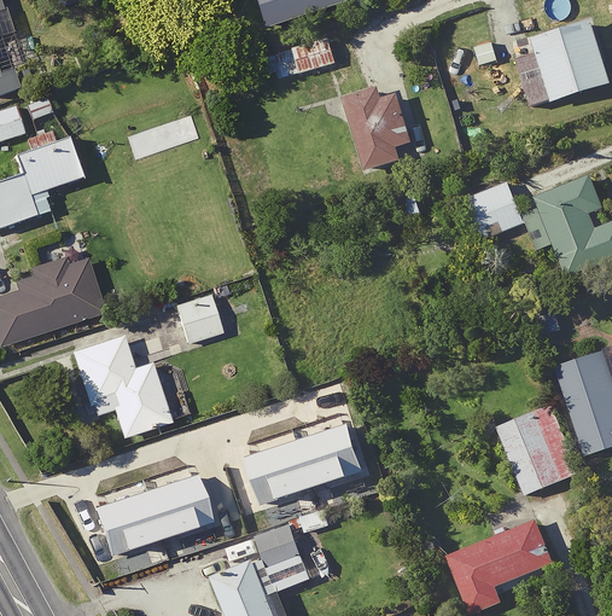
[(0,0),(0,97),(38,86),(30,62),(36,59),(27,27),(13,32),(4,0),(0,0)]
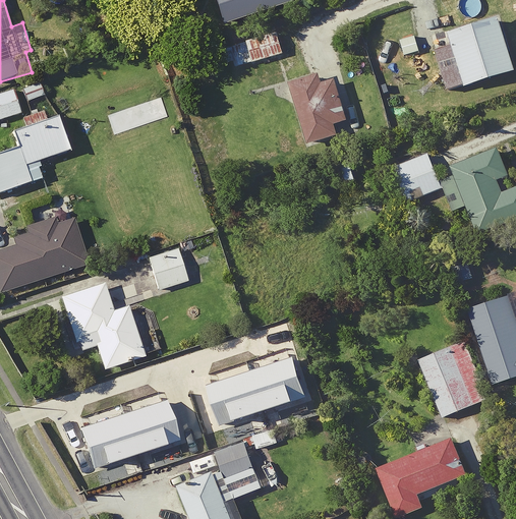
[(215,0),(223,22),(290,0),(215,0)]
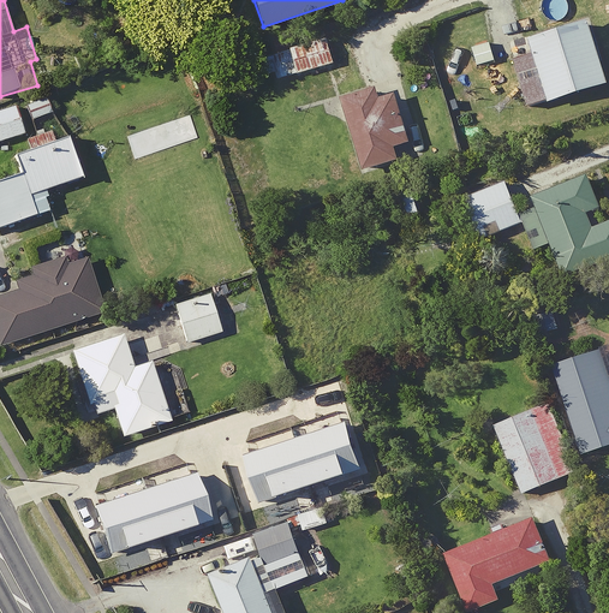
[(605,82),(586,17),(529,35),(533,53),(514,58),(529,106),(605,82)]
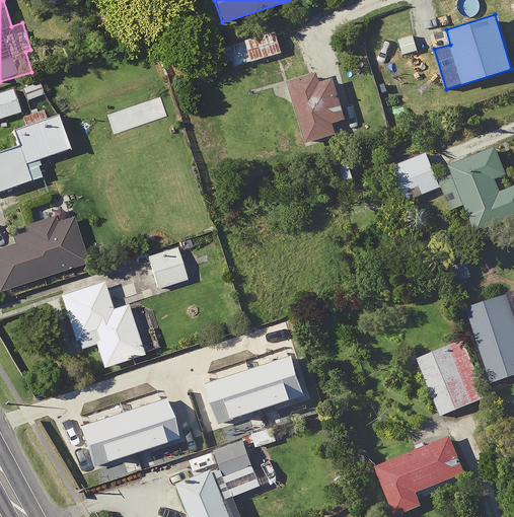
[(275,30),(232,45),(220,49),(224,61),(231,59),(234,66),(239,64),(254,59),(259,72),(286,63),(275,30)]
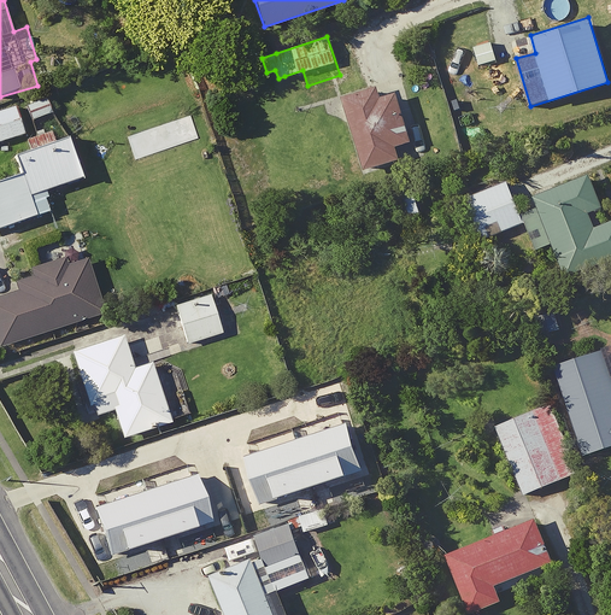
[(393,83),(346,98),(365,169),(398,159),(394,146),(410,141),(393,83)]
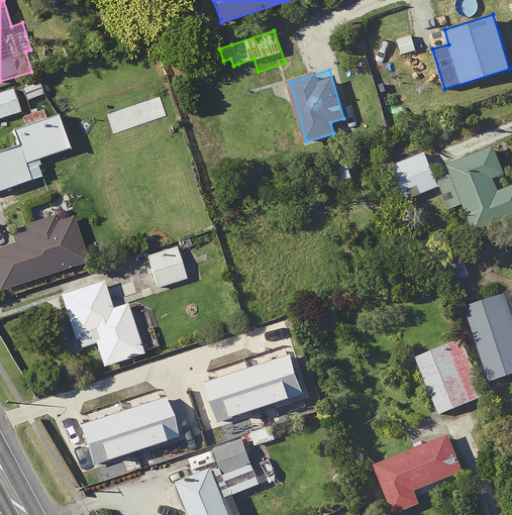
[(44,93),(39,78),(17,86),(22,101),(44,93)]
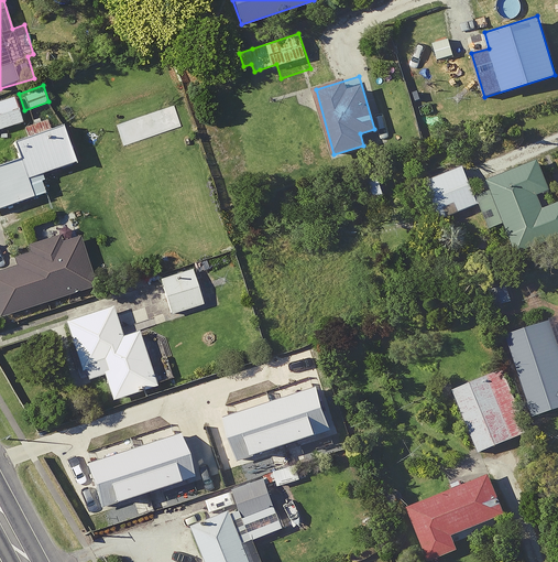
[(0,128),(22,121),(14,96),(0,99),(0,128)]
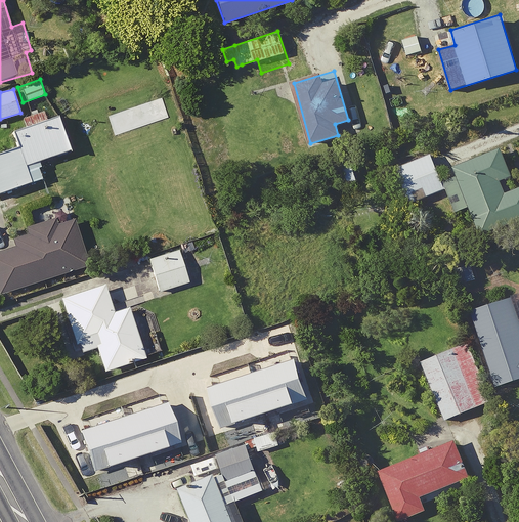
[(57,115),(51,117),(48,110),(22,119),(24,126),(11,131),(16,146),(0,151),(0,192),(43,178),(39,168),(43,167),(41,160),(70,149),(57,115)]
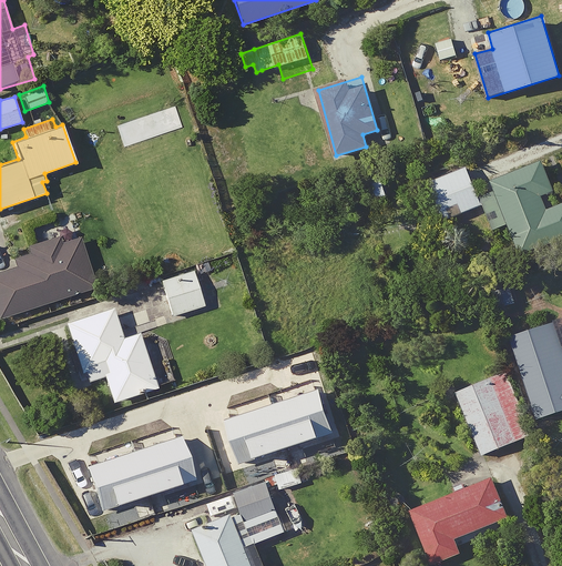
[(491,179),(494,189),(482,193),(494,228),(507,223),(518,253),(561,236),(561,202),(544,209),(540,195),(552,191),(541,161),(491,179)]
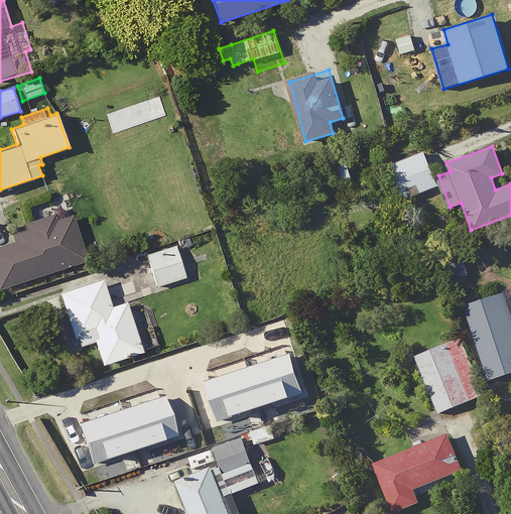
[(437,185),(423,150),(389,164),(403,199),(437,185)]
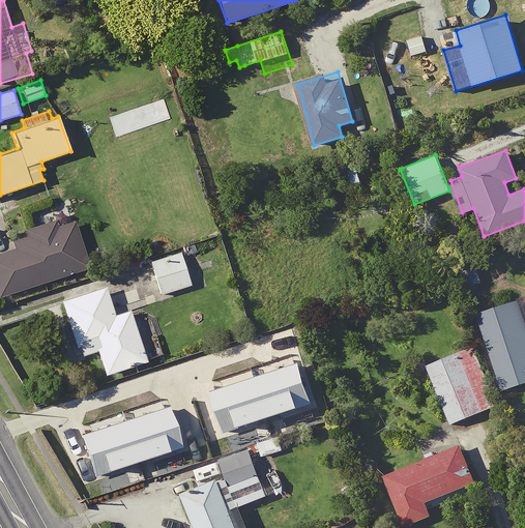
[(361,182),(356,157),(337,162),(342,186),(361,182)]
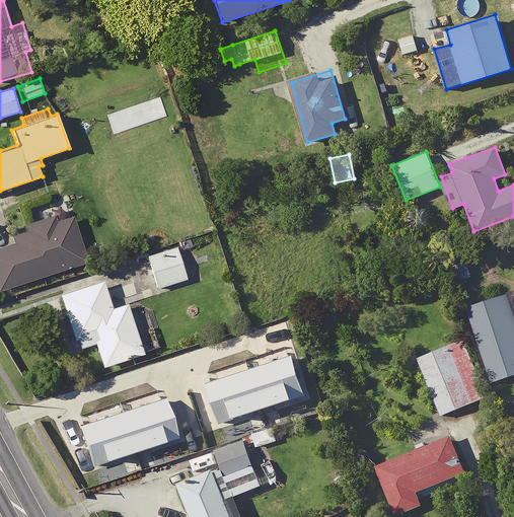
[(15,234),(17,242),(0,247),(0,287),(0,289),(87,262),(73,216),(60,220),(58,214),(27,224),(29,230),(15,234)]
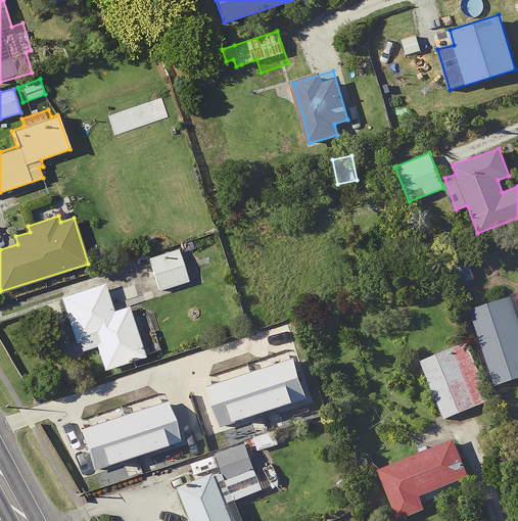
[(176,246),(147,256),(160,291),(188,280),(176,246)]
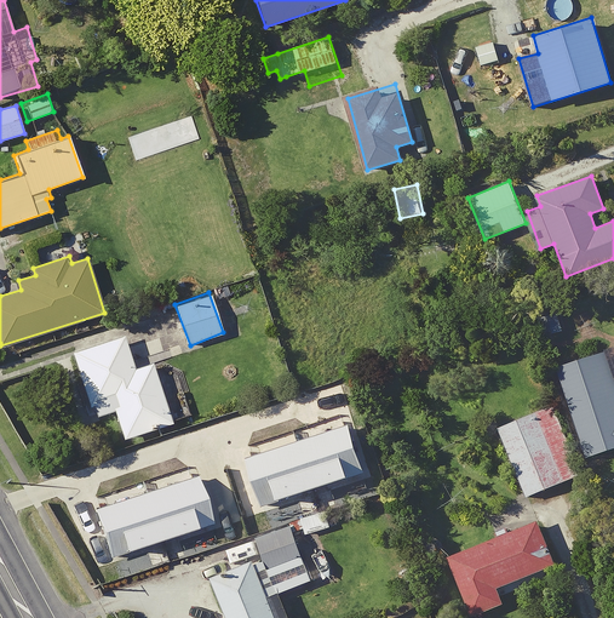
[(189,390),(178,355),(151,364),(133,370),(122,337),(74,353),(91,406),(112,399),(124,438),(166,424),(191,416),(183,393),(189,390)]
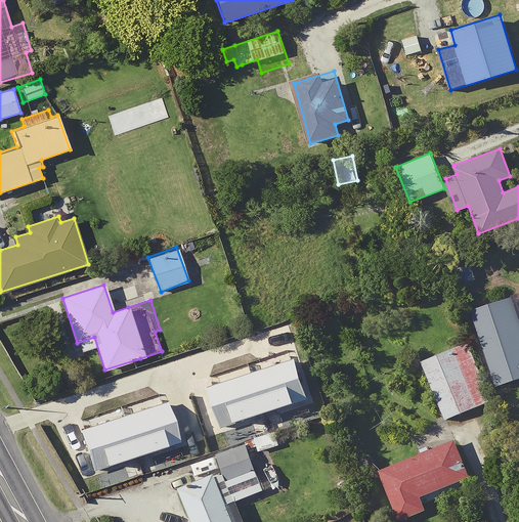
[(491,399),(467,342),(422,361),(446,419),(491,399)]
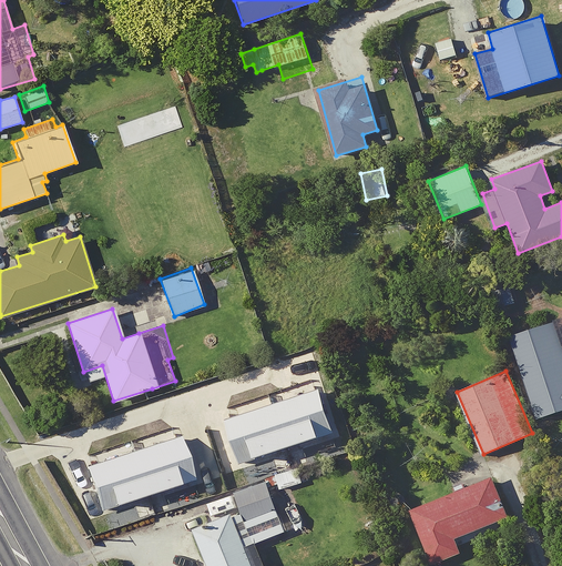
[(344,435),(328,388),(233,421),(248,466),(344,435)]
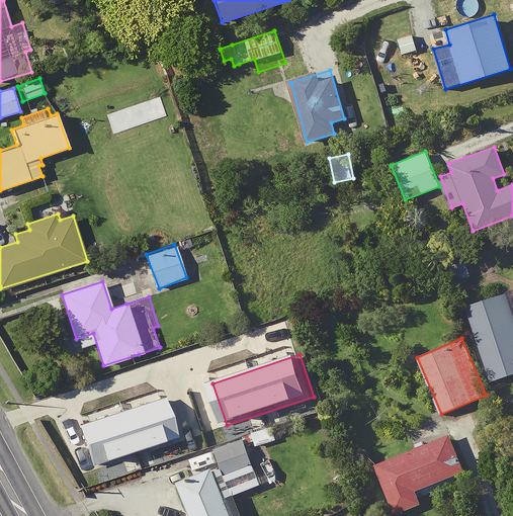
[(188,439),(174,398),(87,426),(101,467),(188,439)]
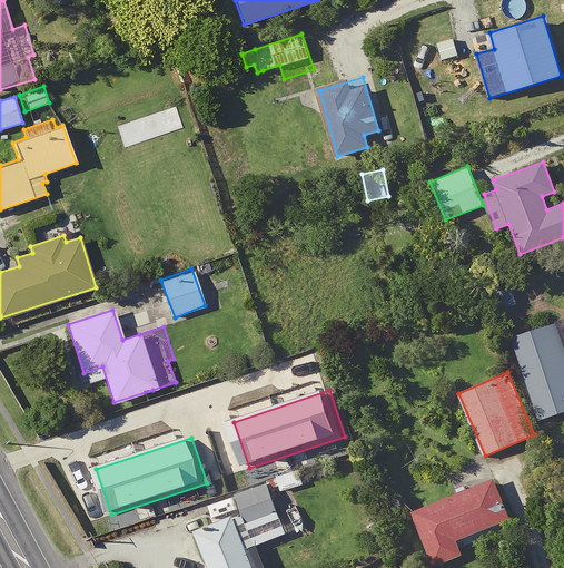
[(305,483),(300,468),(277,475),(282,490),(305,483)]
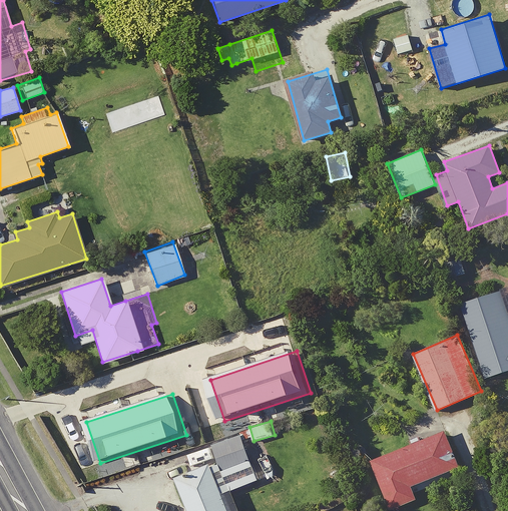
[(458,466),(444,432),(372,460),(392,508),(415,499),(410,486),(458,466)]
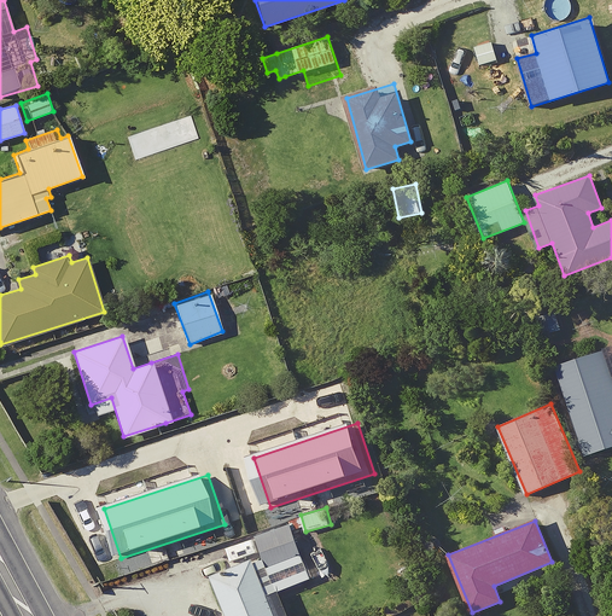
[(264,558),(268,569),(303,556),(291,524),(222,551),(228,564),(262,551),(264,558)]
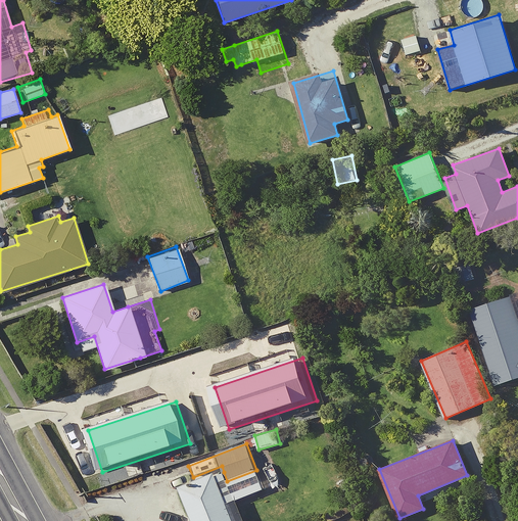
[(227,481),(224,472),(179,489),(189,517),(179,520),(242,520),(234,499),(227,481)]
